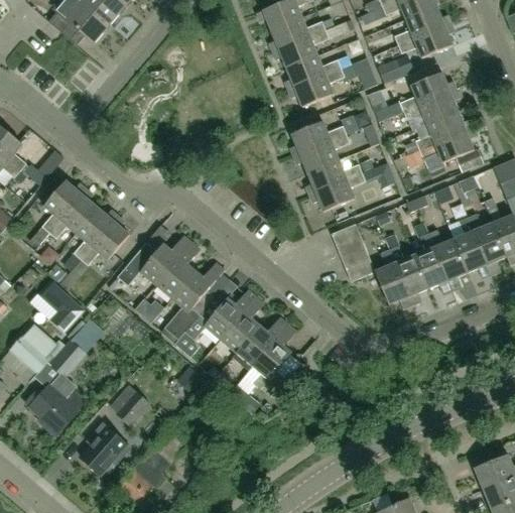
[(67,0),(66,1),(48,20),(77,43),(84,34),(93,42),(108,24),(81,0),(67,0)]
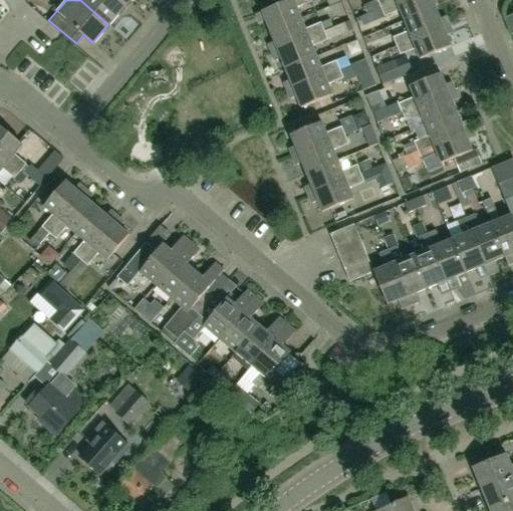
[(80,0),(107,24),(123,5),(117,0),(80,0)]
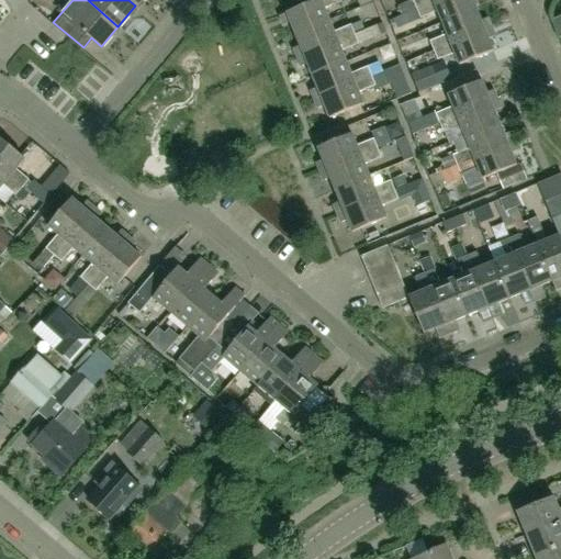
[(296,31),(329,18),(325,7),(340,0),(310,0),(280,12),(283,22),(292,20),(296,31)]
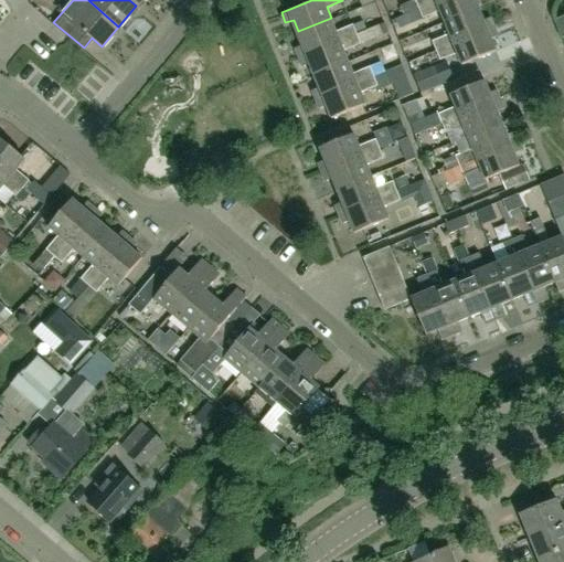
[(406,0),(398,3),(402,13),(433,0),(406,0)]
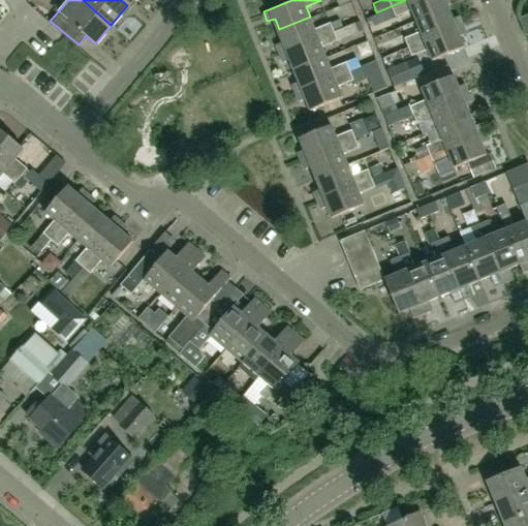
[(405,0),(376,12),(377,12),(392,6),(395,16),(411,8),(416,19),(447,6),(444,0),(405,0)]
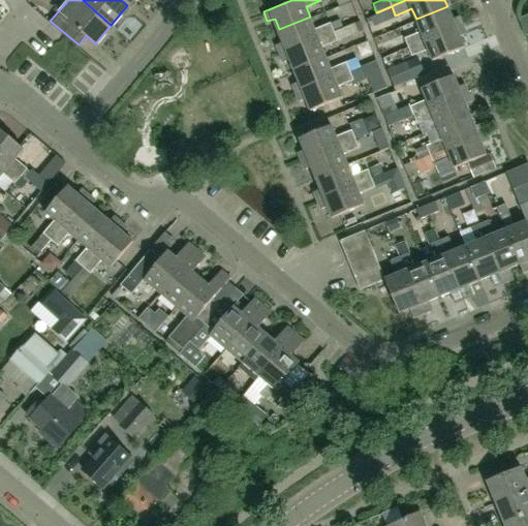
[(452,18),(447,6),(416,19),(421,30),(403,37),(407,45),(462,24),(458,14),(452,18)]
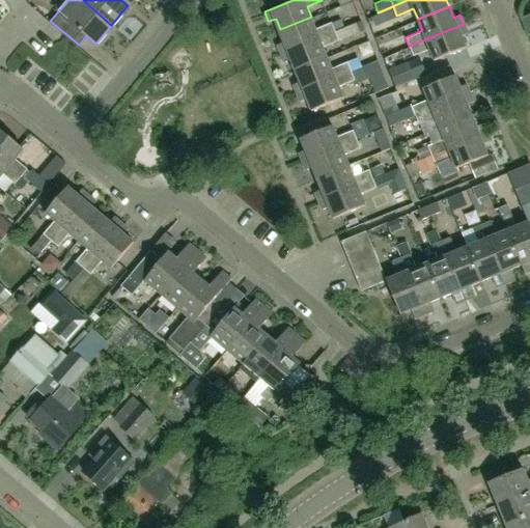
[(280,29),(284,39),(275,44),(279,54),(335,31),(350,25),(350,24),(343,27),(340,17),(315,27),(311,17),(280,29)]
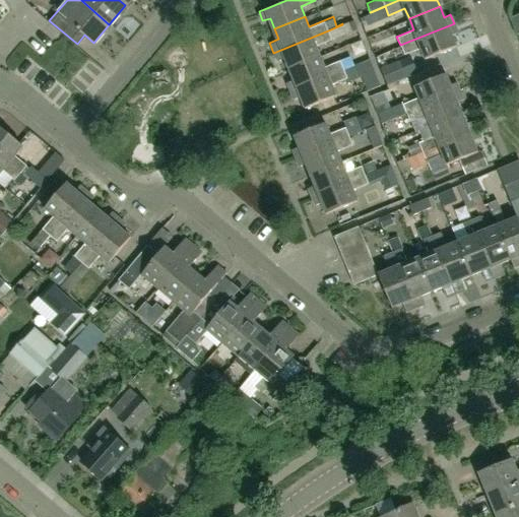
[(345,33),(357,28),(353,19),(342,24),(345,33)]
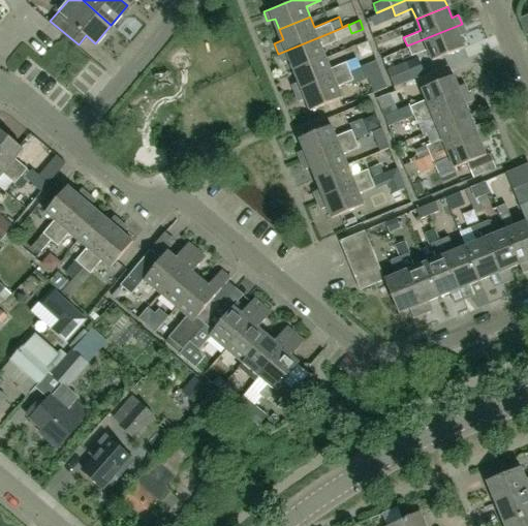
[(465,32),(462,24),(407,45),(410,54),(428,47),(433,59),(464,45),(459,34),(465,32)]
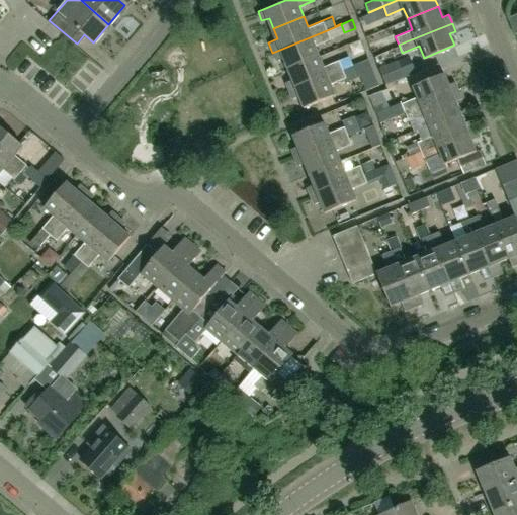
[(327,30),(272,53),(274,58),(275,63),(280,61),(285,59),(287,64),(289,69),(305,62),(320,56),(318,51),(315,45),(323,41),(330,38),(327,30)]
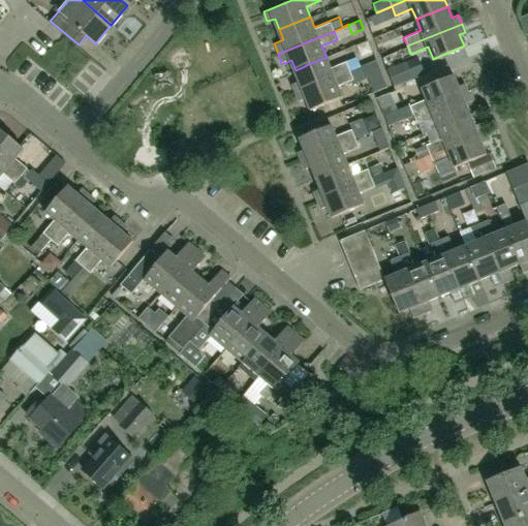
[(407,45),(403,37),(394,41),(398,50),(407,45)]
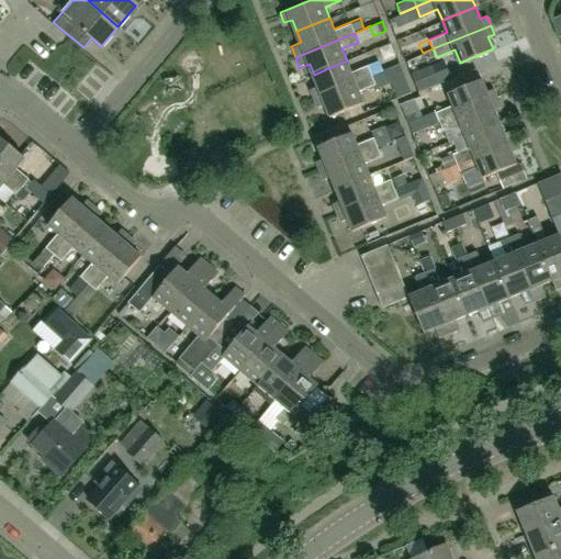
[(313,87),(309,89),(310,93),(312,98),(371,75),(382,69),(382,68),(380,64),(379,59),(365,65),(351,71),(349,66),(347,60),(331,67),(314,75),(316,79),(317,85),(313,87)]
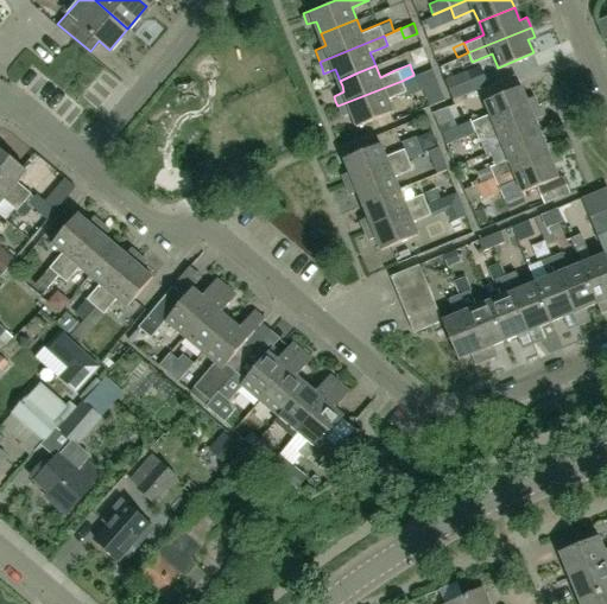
[(443,78),(451,97),(474,88),(467,69),(443,78)]
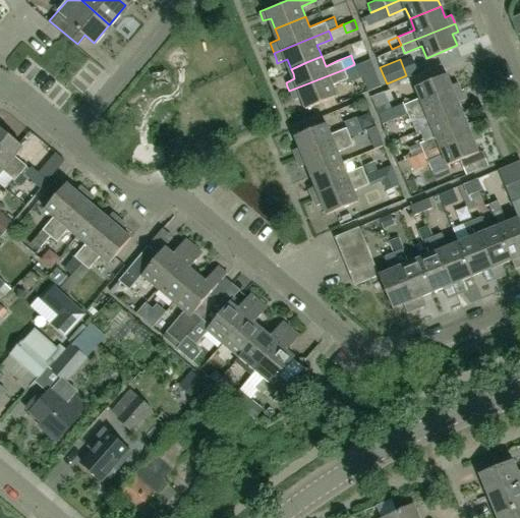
[(356,63),(354,64),(344,69),(347,77),(349,80),(361,75),(356,63)]
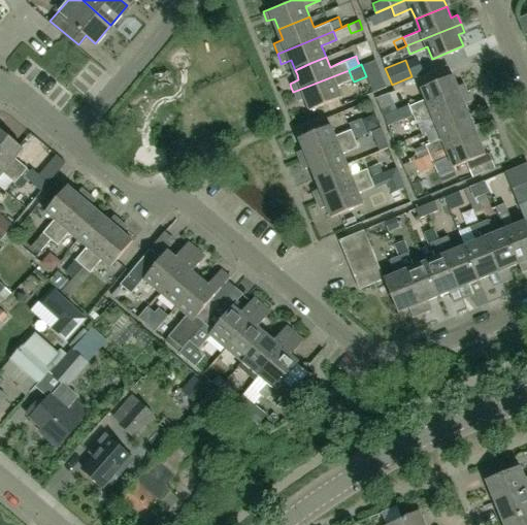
[(349,70),(293,92),(296,100),(305,97),(310,108),(341,96),(337,85),(352,78),(349,70)]
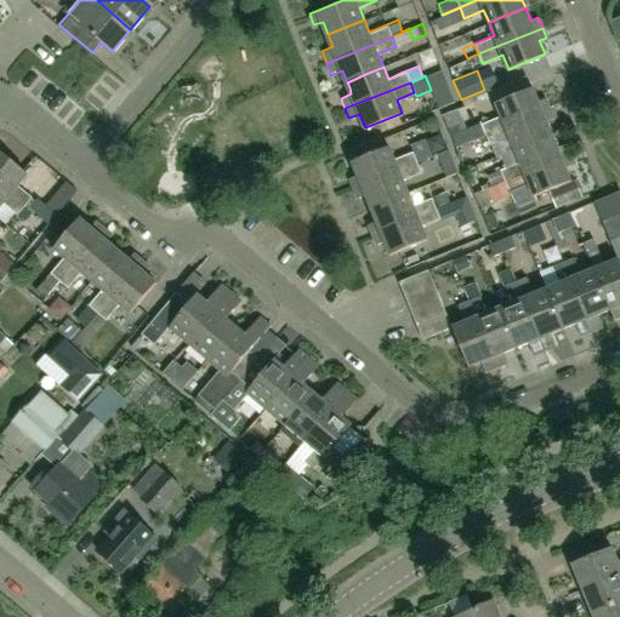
[(448,131),(454,146),(484,132),(549,107),(545,97),(536,101),(532,86),(494,101),(500,114),(481,123),(479,119),(466,124),(448,131)]
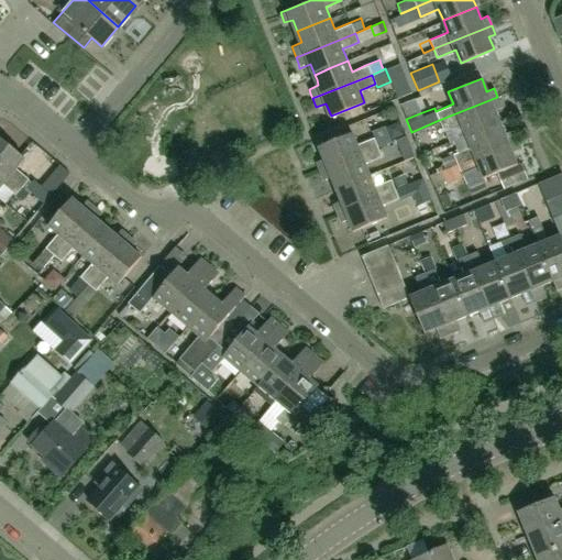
[(461,123),(465,133),(498,120),(494,108),(500,106),(497,97),(439,120),(443,131),(461,123)]
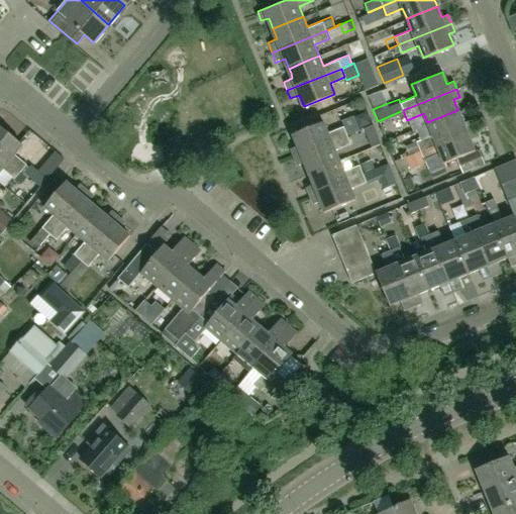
[(427,122),(431,133),(404,144),(407,153),(473,127),(469,118),(462,121),(457,110),(427,122)]
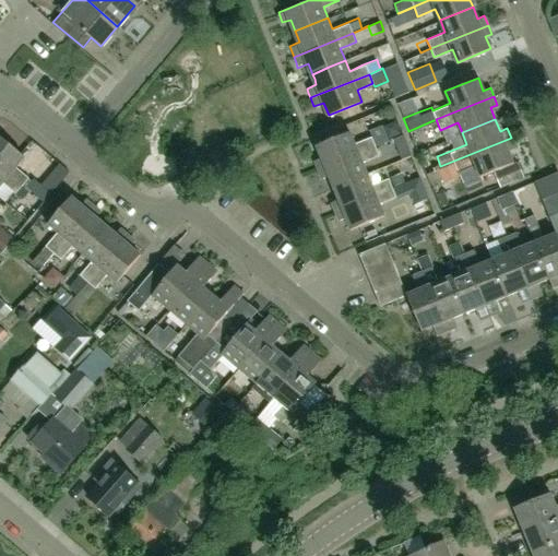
[(394,120),(381,126),(387,138),(400,132),(394,120)]
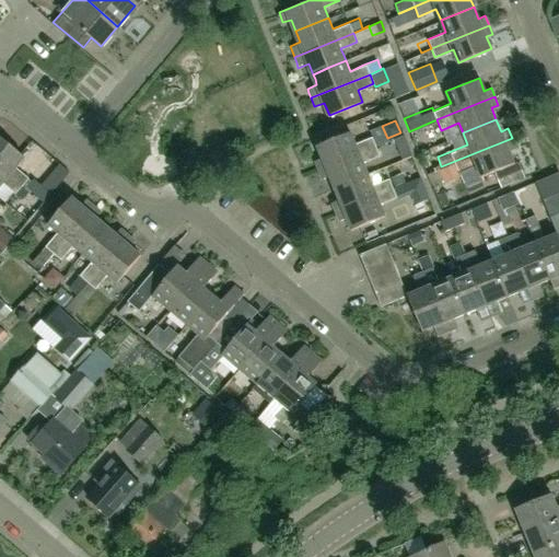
[(372,136),(354,143),(350,131),(317,144),(322,155),(313,159),(316,169),(384,141),(375,144),(372,136)]
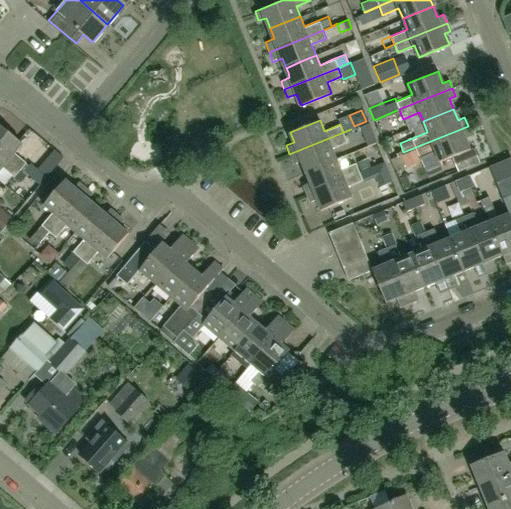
[(0,151),(20,169),(26,161),(14,151),(22,142),(0,123),(0,151)]
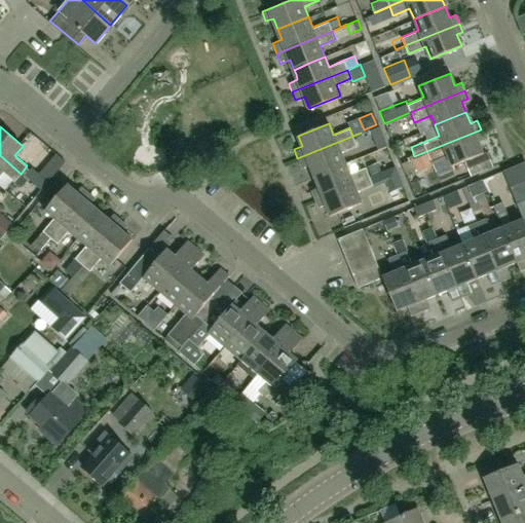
[(375,144),(384,140),(382,136),(379,126),(370,129),(375,144)]
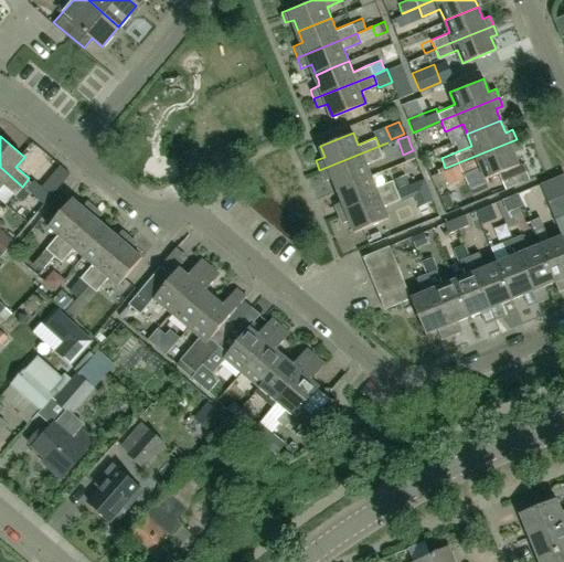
[(517,139),(445,168),(449,178),(479,166),(485,178),(499,171),(504,187),(529,177),(522,161),(518,163),(513,151),(520,148),(517,139)]
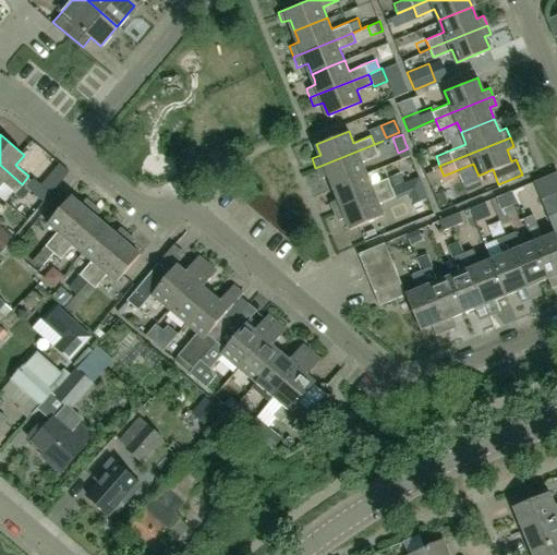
[(374,144),(315,168),(317,172),(319,178),(324,176),(328,173),(330,180),(333,185),(365,172),(363,167),(361,161),(370,158),(378,154),(376,149),(374,144)]
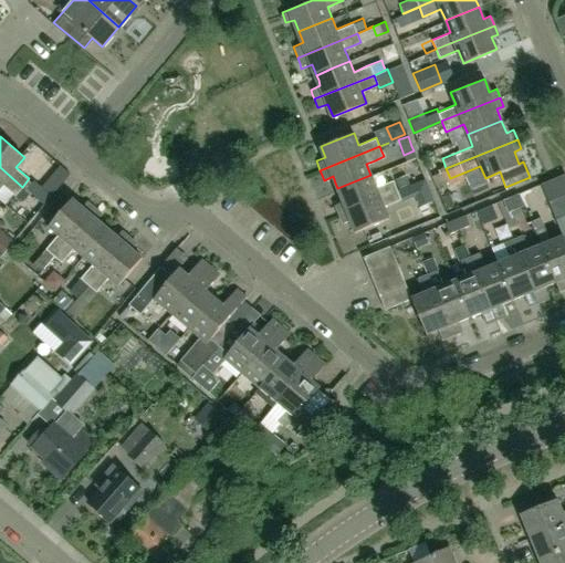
[(0,186),(2,184),(16,195),(22,187),(0,167),(0,186)]
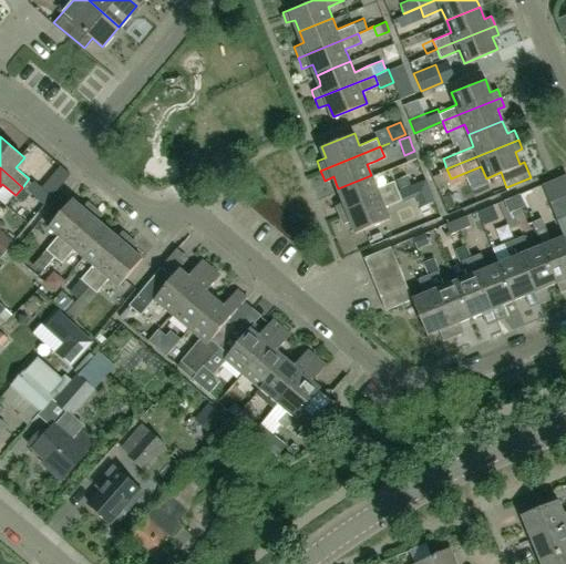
[(431,175),(435,185),(451,178),(446,168),(431,175)]
